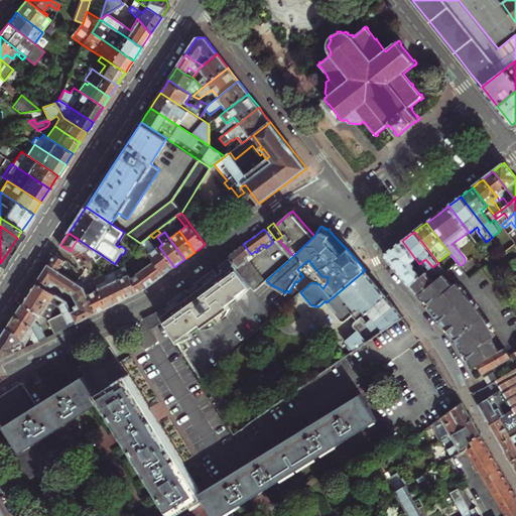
[(149,255),(154,262),(164,275),(169,271),(174,267),(159,247),(156,249),(147,238),(140,243),(149,255)]
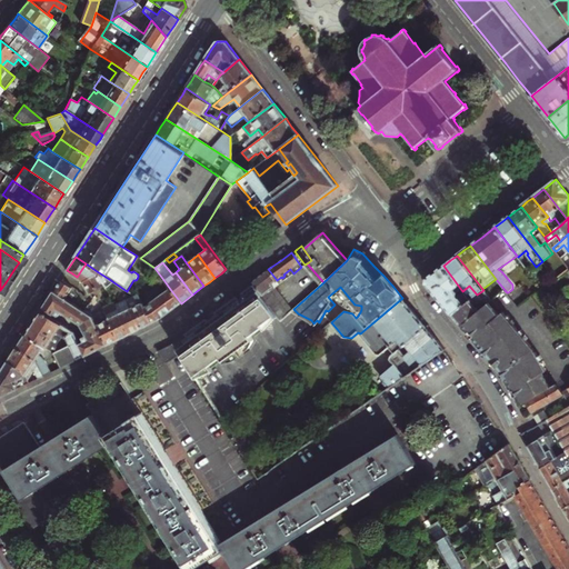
[(86,263),(77,277),(80,279),(83,281),(96,275),(97,271),(86,263)]
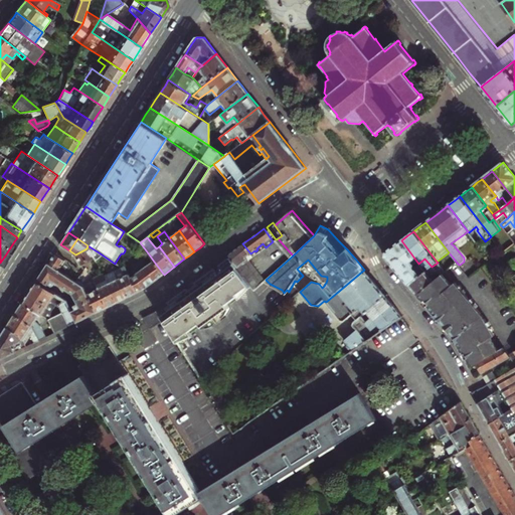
[(279,247),(275,240),(273,241),(266,247),(265,248),(269,254),(279,247)]
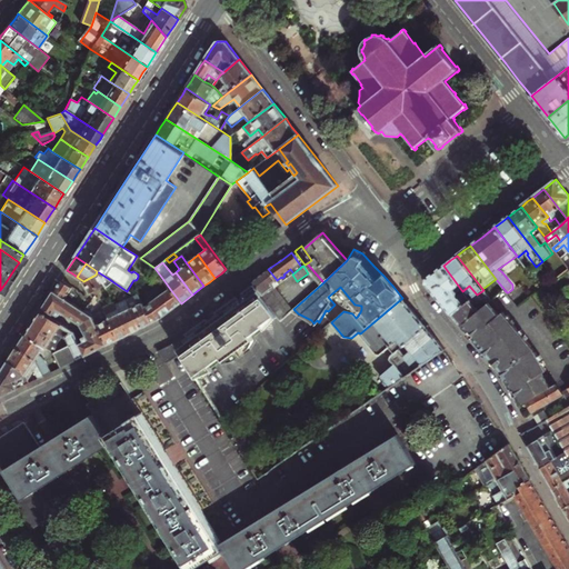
[(439,299),(452,315),(469,301),(462,291),(443,266),(435,272),(428,278),(427,285),(439,299)]
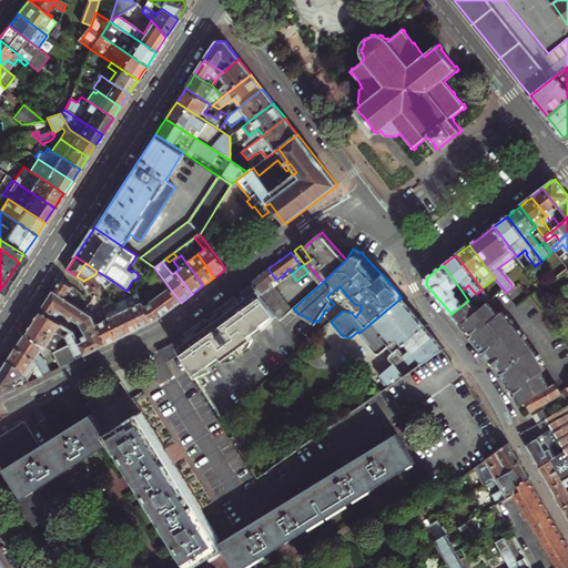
[(276,280),(267,269),(263,273),(251,282),(261,295),(269,288),(270,290),(273,287),(271,283),(276,280)]
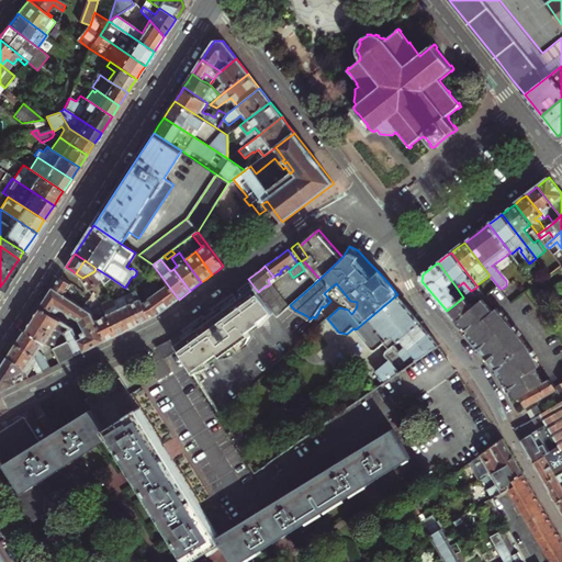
[(94,271),(82,278),(86,283),(88,287),(108,276),(96,268),(94,271)]
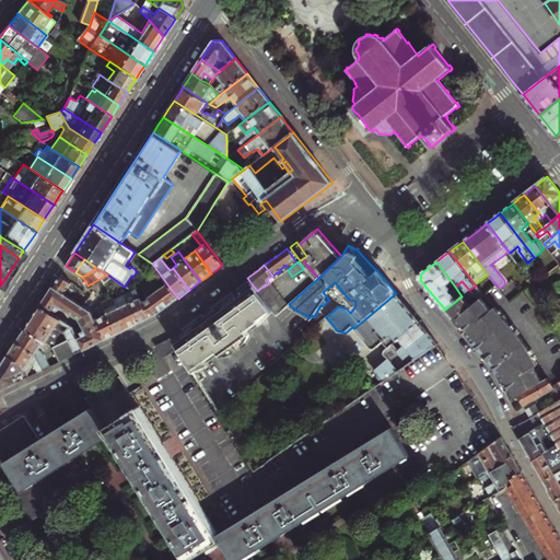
[(56,281),(53,287),(66,295),(74,301),(79,292),(76,290),(71,281),(60,275),(56,281)]
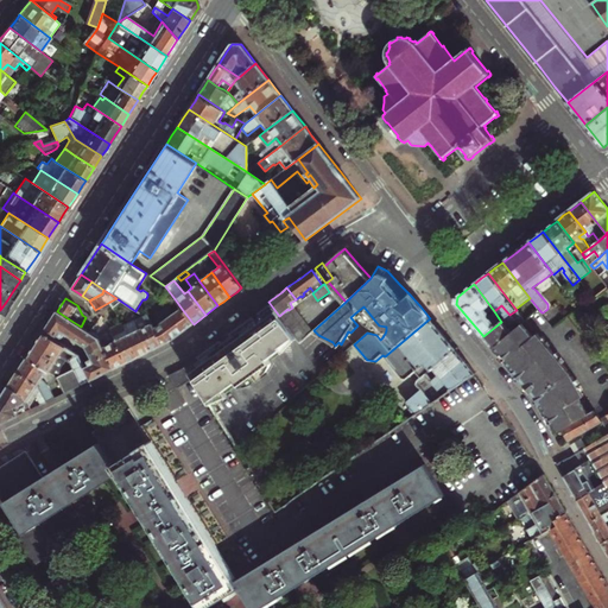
[(279,316),(268,302),(260,308),(223,337),(194,360),(185,367),(191,378),(208,404),(235,382),(240,390),(246,388),(248,392),(261,385),(271,372),(270,371),(272,363),(270,361),(267,358),(280,347),(279,344),(293,334),(279,316)]
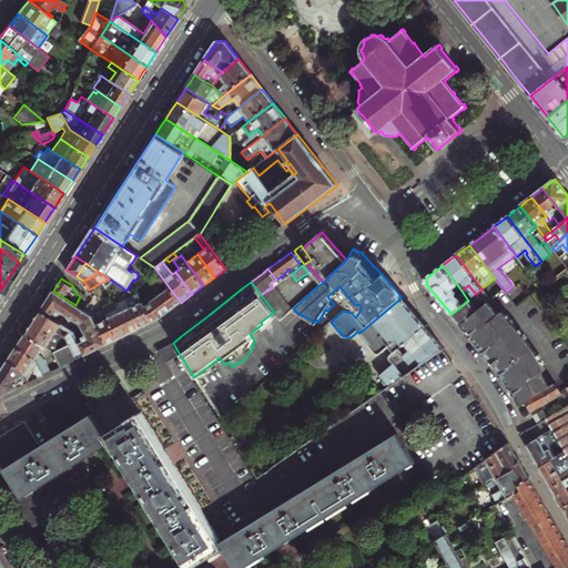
[(274,286),(273,287),(270,290),(269,288),(261,295),(274,312),(280,320),(293,308),(274,286)]
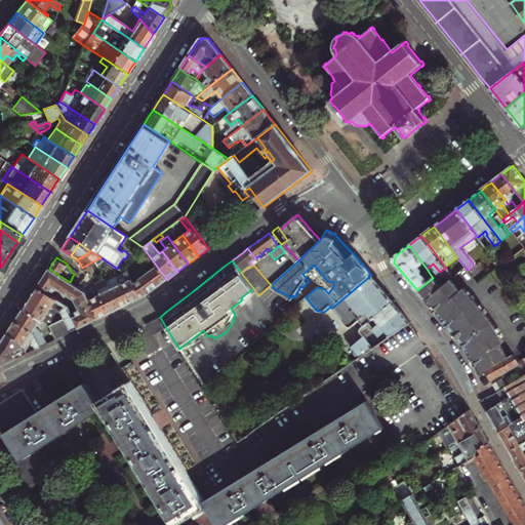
[(157,267),(133,285),(139,298),(148,294),(152,291),(167,280),(157,267)]
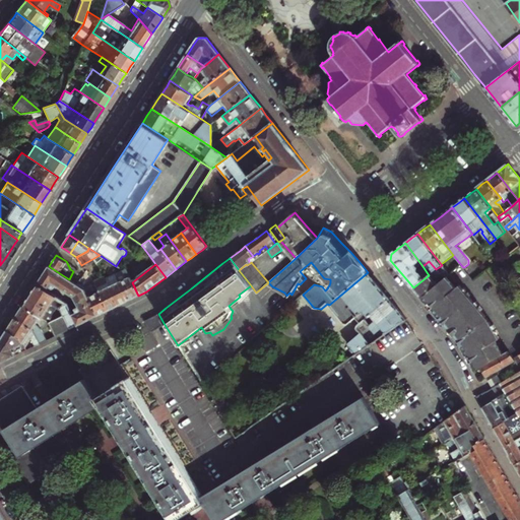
[(417,293),(421,298),(447,276),(449,274),(442,265),(436,269),(429,275),(413,287),(417,293)]
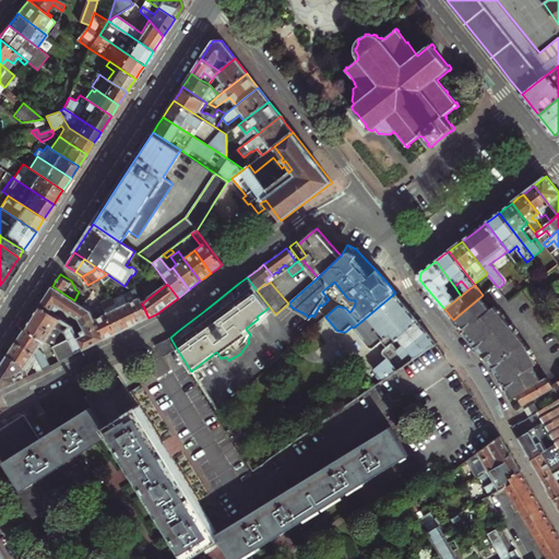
[(43,301),(39,306),(50,312),(56,305),(58,306),(66,295),(52,286),(48,293),(43,301)]
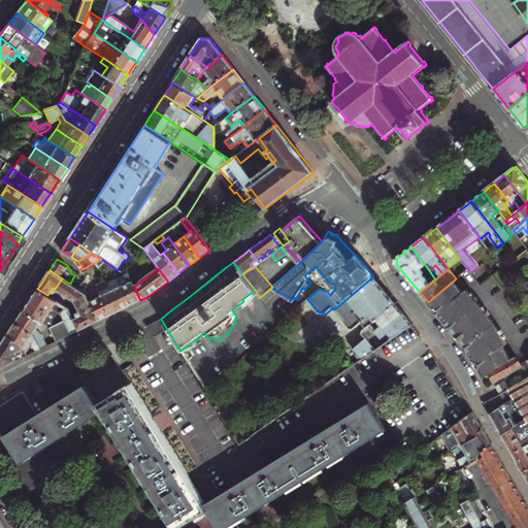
[(124,279),(119,282),(130,305),(135,302),(140,300),(134,287),(128,273),(123,276),(124,279)]
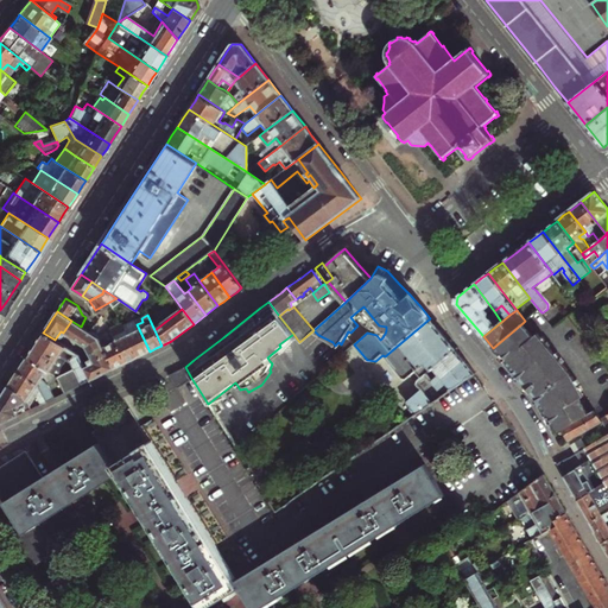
[(434,368),(456,349),(445,336),(430,318),(385,356),(403,379),(406,379),(416,371),(422,378),(424,375),(434,368)]
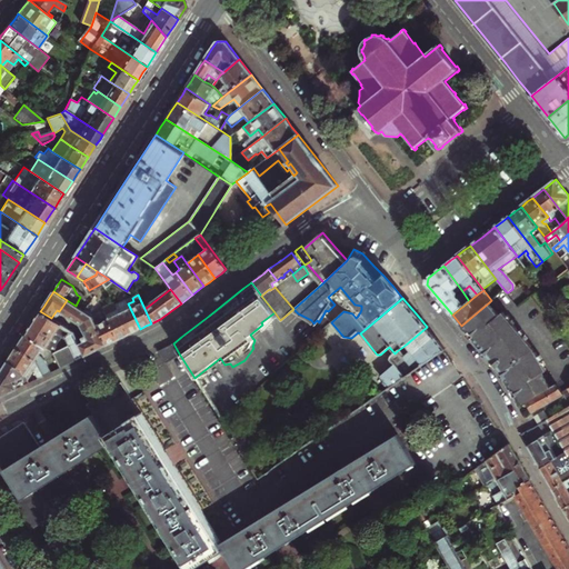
[(89,338),(100,332),(92,317),(76,306),(67,300),(59,311),(83,327),(88,336),(89,338)]
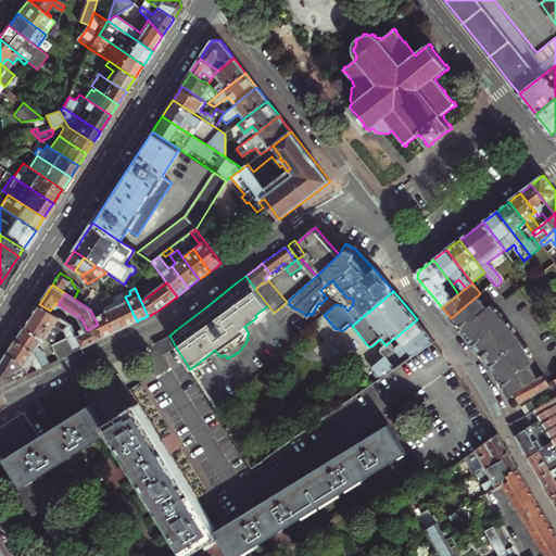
[(123,293),(113,299),(126,327),(131,324),(137,321),(125,297),(123,293)]
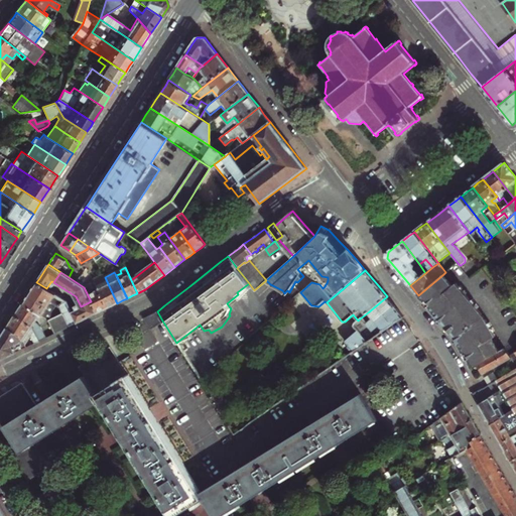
[(486,361),(495,355),(502,352),(494,339),(498,336),(492,325),(491,326),(488,319),(489,318),(480,308),(457,282),(454,285),(443,274),(418,295),(445,327),(448,330),(450,329),(453,332),(460,345),(473,367),(476,366),(486,361)]
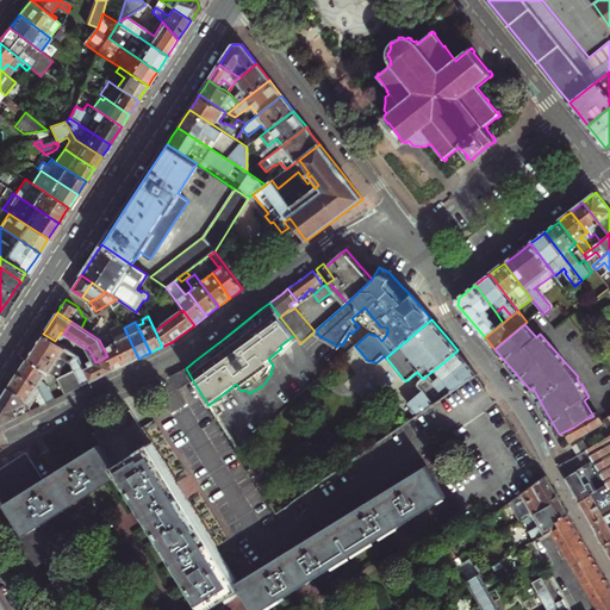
[(124,328),(112,334),(126,363),(131,361),(138,359),(124,328)]
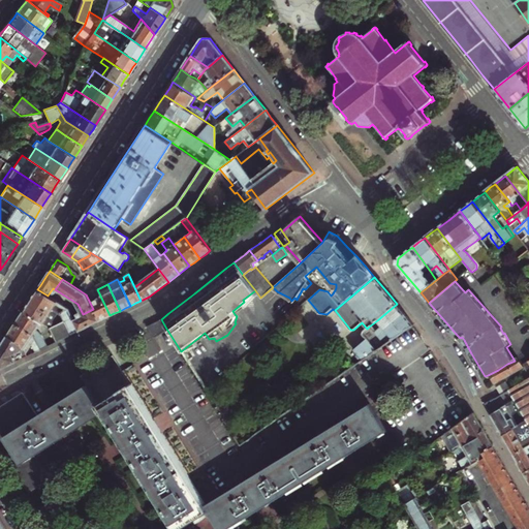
[(29,302),(24,311),(48,327),(51,321),(47,319),(52,309),(62,315),(64,319),(49,328),(56,342),(66,337),(79,331),(74,320),(68,309),(48,296),(37,289),(29,302)]
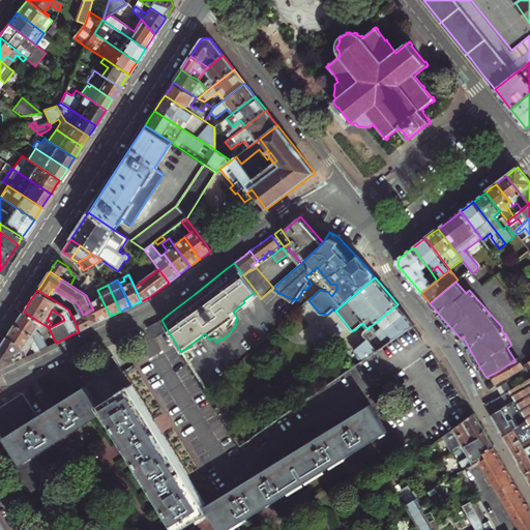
[(97,290),(86,295),(93,310),(99,322),(105,319),(110,316),(97,290)]
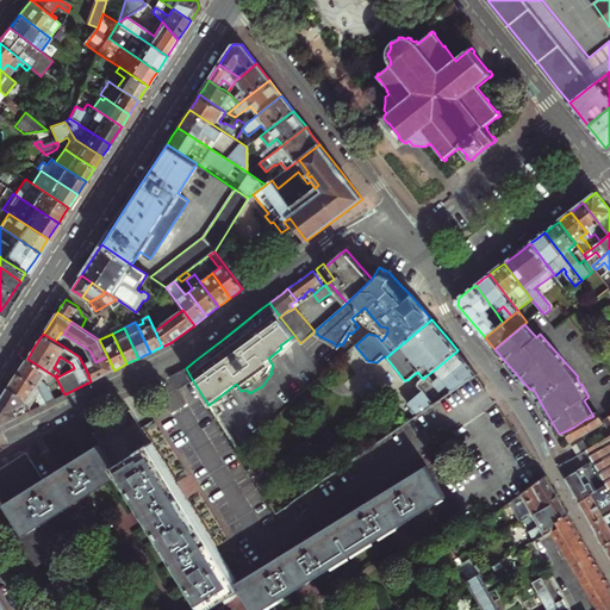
[(423,391),(427,396),(467,362),(461,356),(458,350),(435,369),(441,377),(431,384),(425,377),(423,379),(419,381),(419,383),(418,384),(419,386),(419,387),(423,391)]
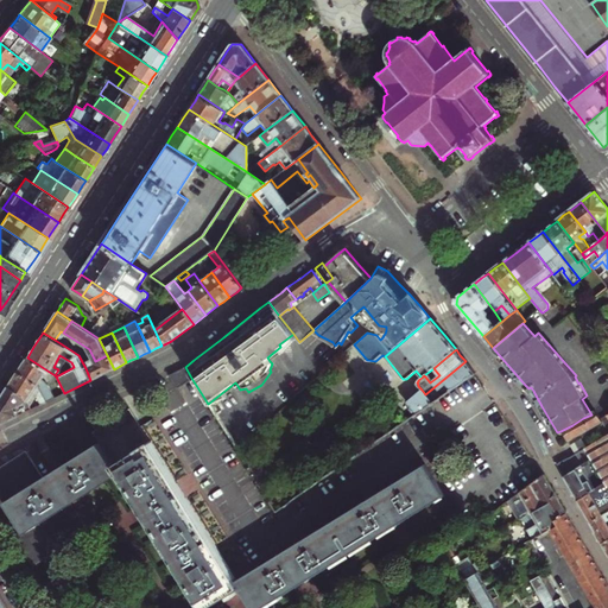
[(107,355),(95,361),(102,374),(108,372),(114,369),(107,355)]
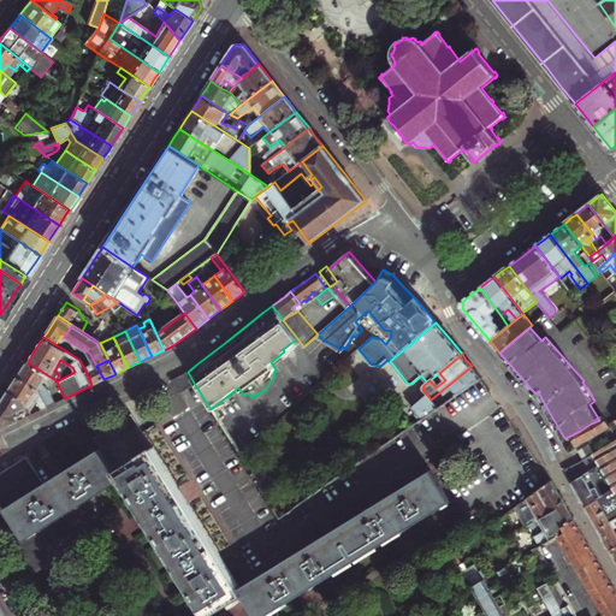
[(23,369),(18,375),(40,389),(48,407),(65,398),(57,381),(55,380),(28,362),(23,369)]
